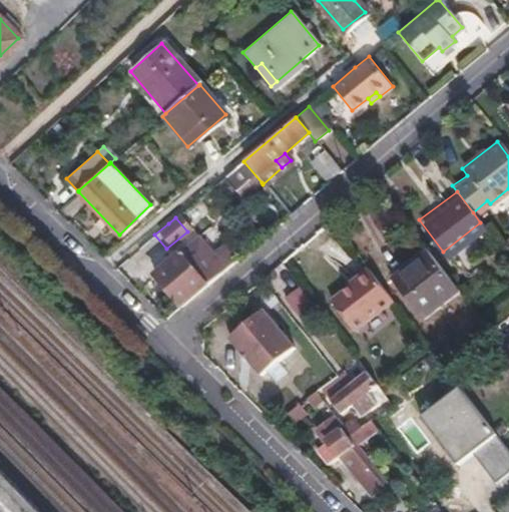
[(444,274),(433,259),(417,238),(381,267),(409,302),(444,274)]
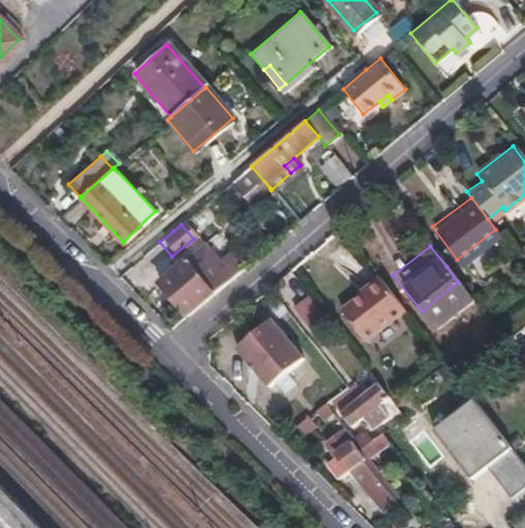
[(173,294),(189,313),(206,299),(245,266),(238,258),(220,273),(209,258),(202,257),(189,268),(183,260),(158,281),(170,296),(173,294)]
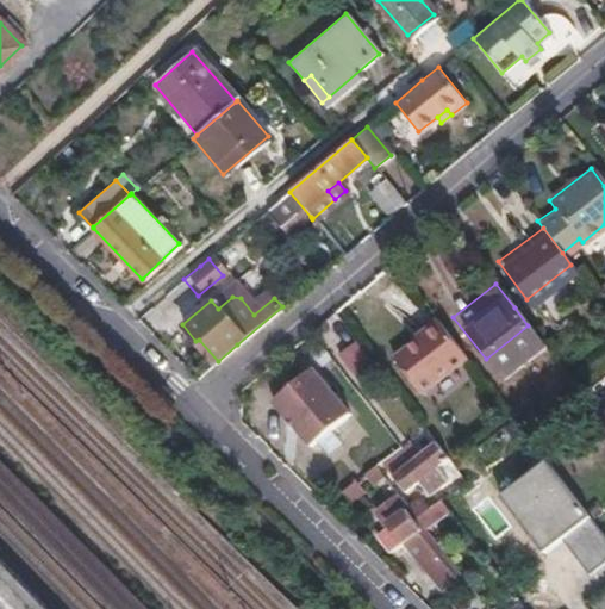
[(467,356),(436,317),(420,330),(423,334),(404,349),(430,383),(467,356)]
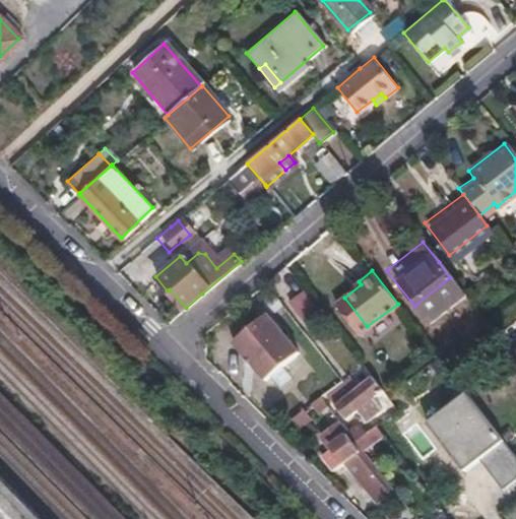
[(301,289),(286,299),(304,325),(318,315),(301,289)]
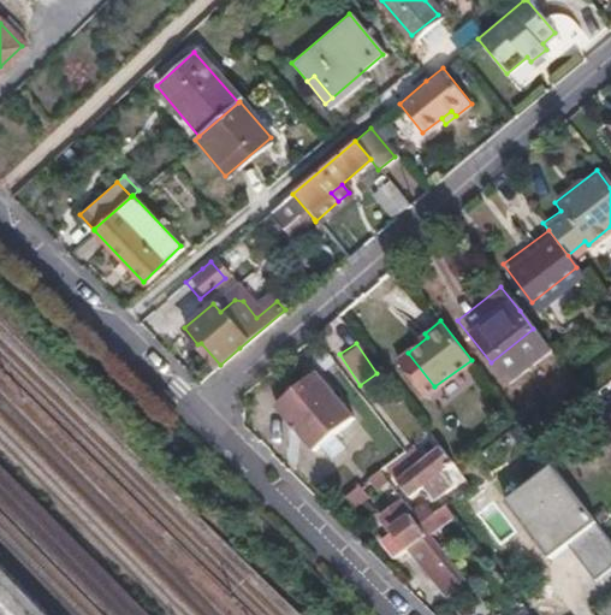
[(434,386),(408,353),(398,360),(425,395),(434,386)]
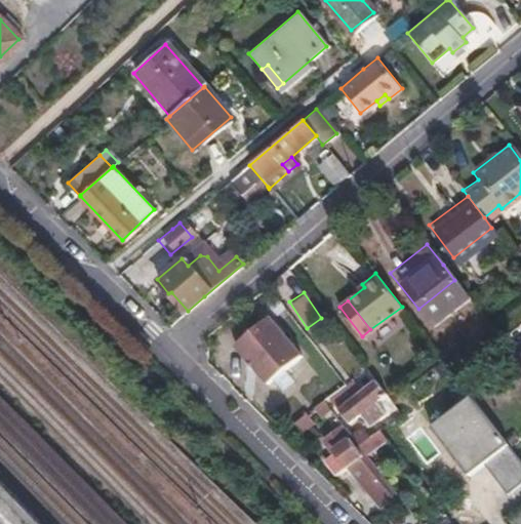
[(234,345),(266,384),(301,355),(269,316),(234,345)]
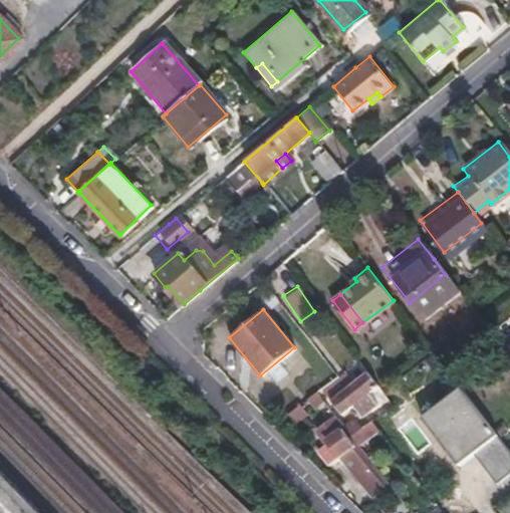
[(509,331),(498,341),(509,356),(509,331)]
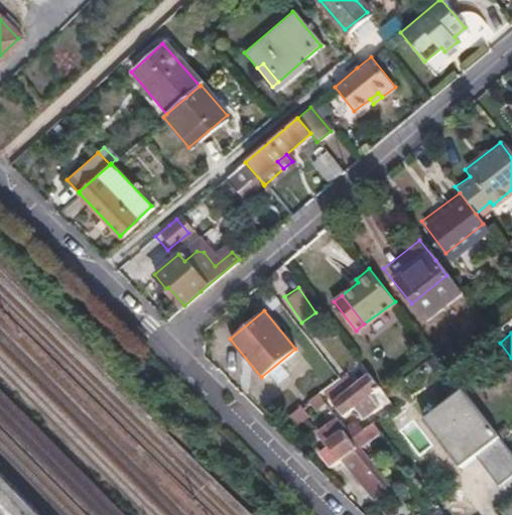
[(380,387),(371,374),(334,403),(343,416),(380,387)]
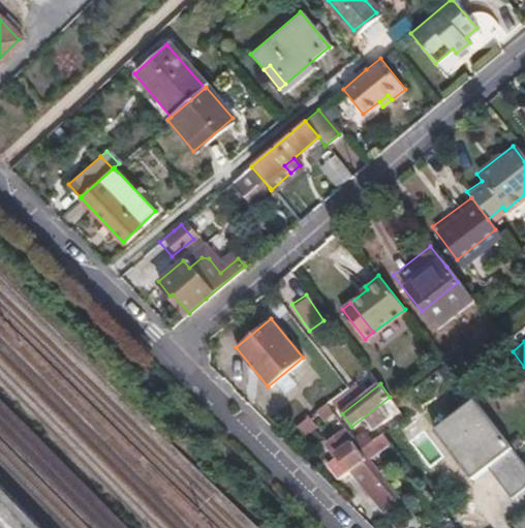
[(412,389),(395,403),(401,410),(419,397),(412,389)]
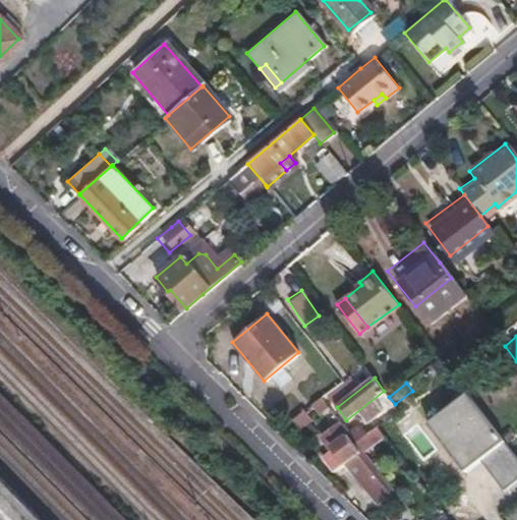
[(321,396),(313,402),(321,411),(328,406),(321,396)]
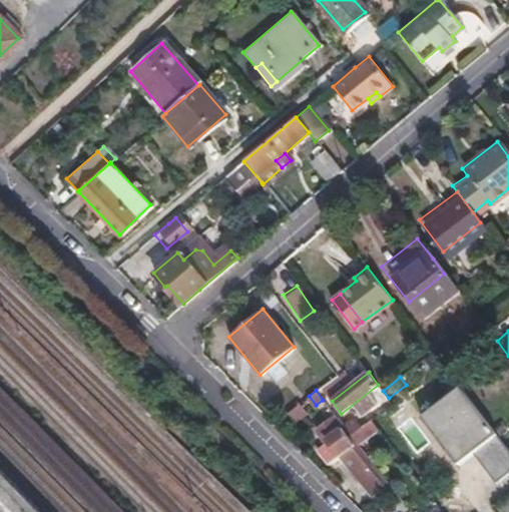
[(307,411),(300,402),(289,412),(296,420),(307,411)]
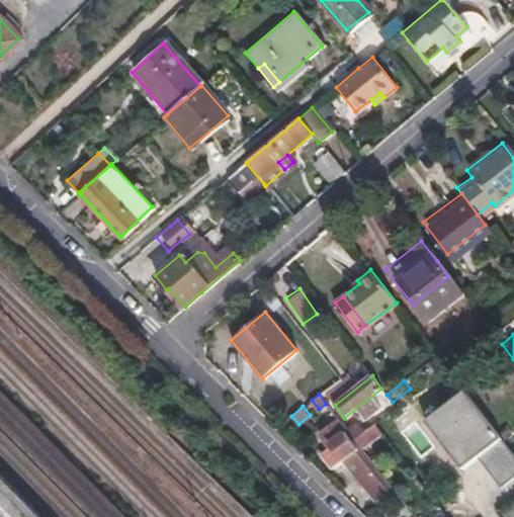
[(479,410),(466,419),(490,450),(496,446),(502,441),(479,410)]
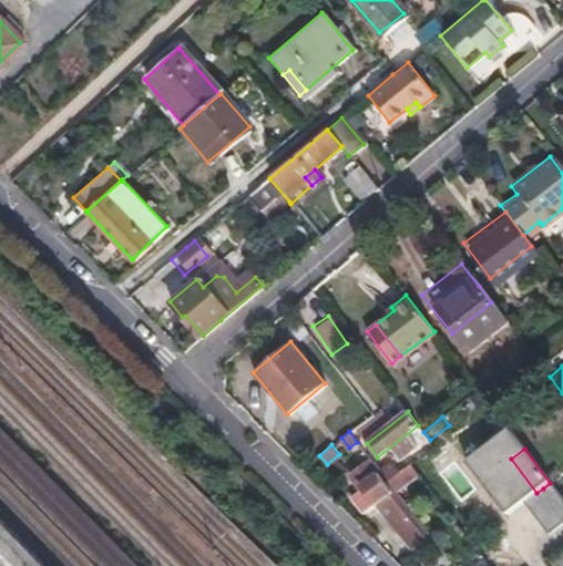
[(401,455),(381,471),(387,480),(409,464),(401,455)]
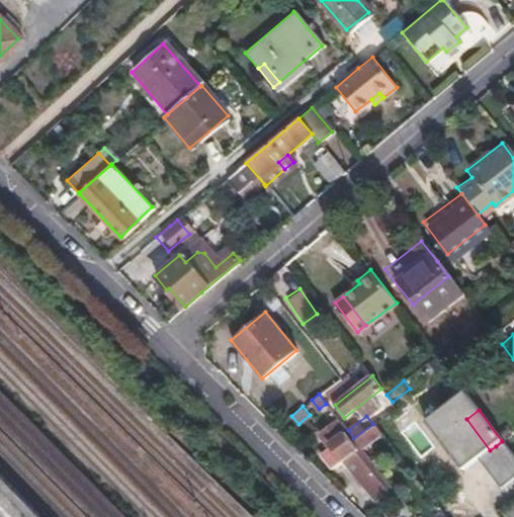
[(373,424),(353,438),(362,450),(381,434),(373,424)]
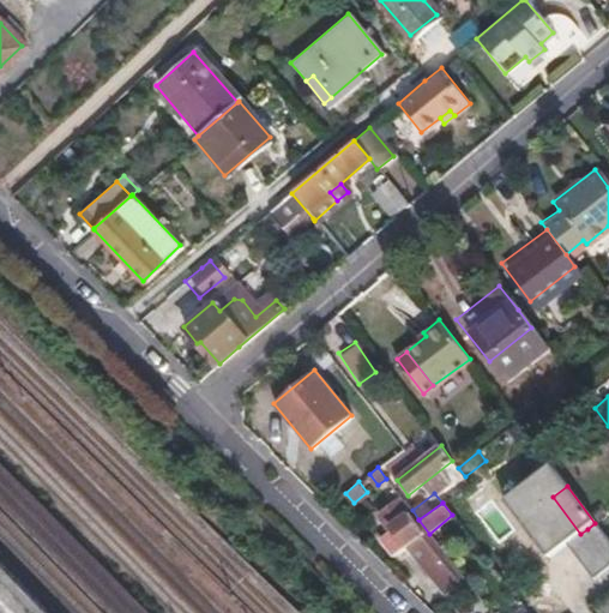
[(433,548),(405,511),(384,528),(392,540),(396,536),(398,541),(386,550),(401,570),(412,559),(429,581),(446,568),(430,550),(433,548)]
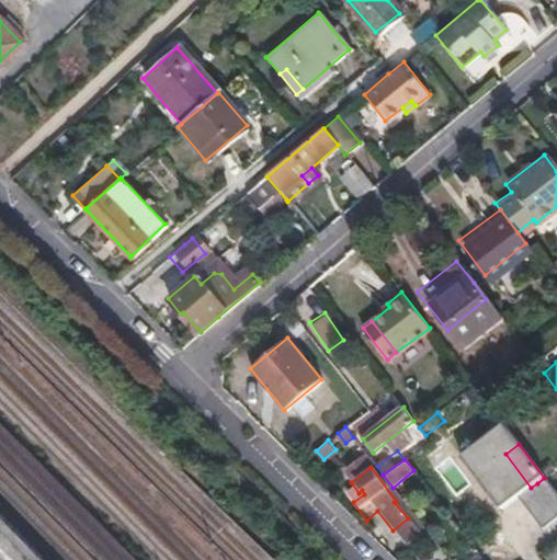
[(520,496),(531,512),(532,511),(549,498),(537,483),(531,488),(520,496)]
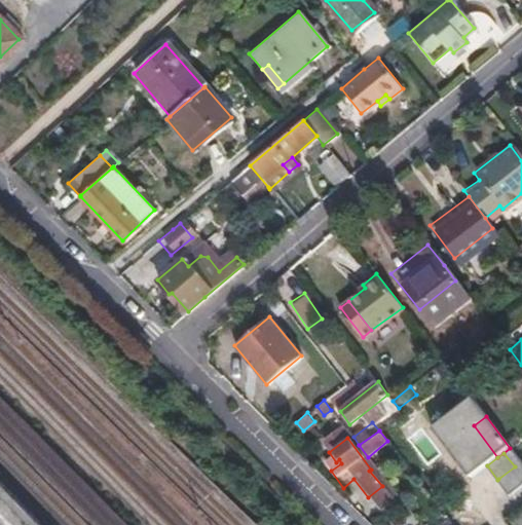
[(507,489),(521,477),(521,463),(521,462),(515,466),(498,479),(507,489)]
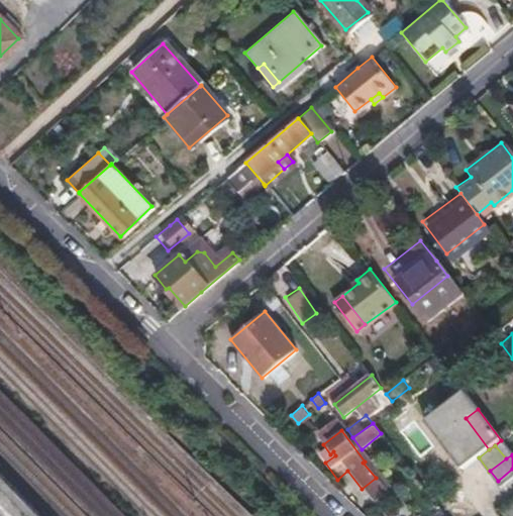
[(480,515),(462,492),(453,498),(467,515),(480,515)]
